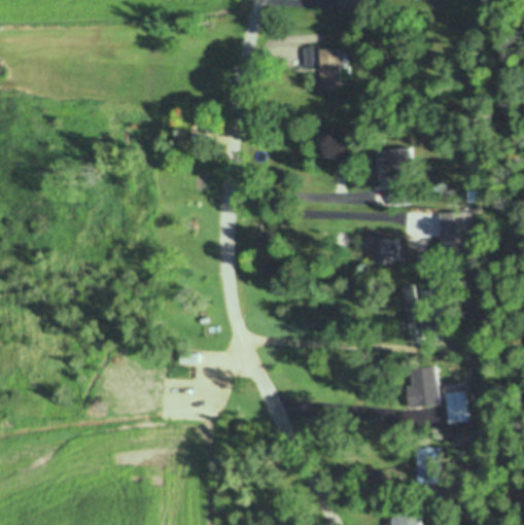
[(336,0),(360,0),(360,12),(336,11),(336,0)]
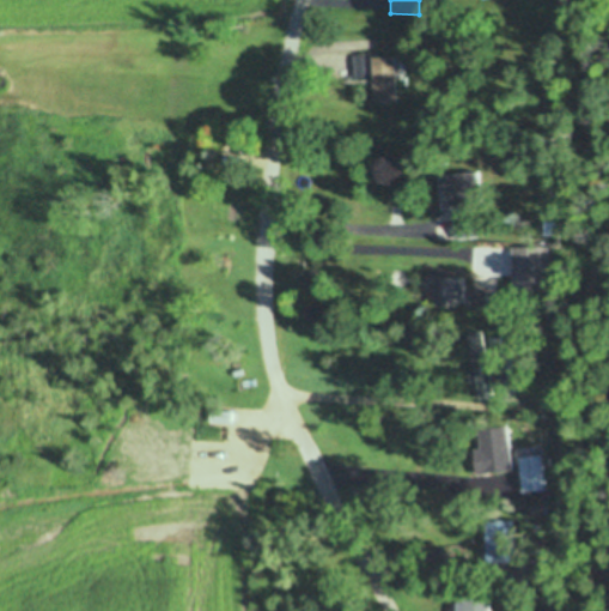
[(391,56),(395,102),(373,103),(370,58),(391,56)]
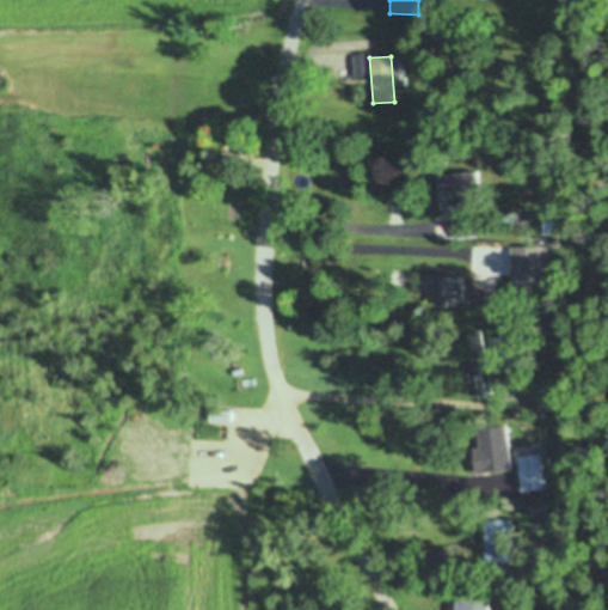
[(473,171),(477,201),(446,207),(442,176),(473,171)]
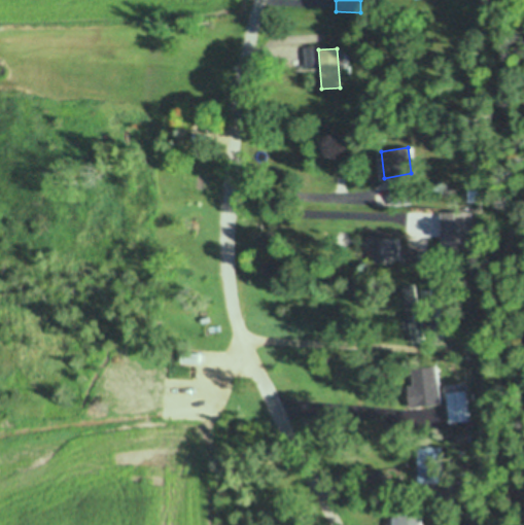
[(386,185),(407,182),(410,202),(389,205),(386,185)]
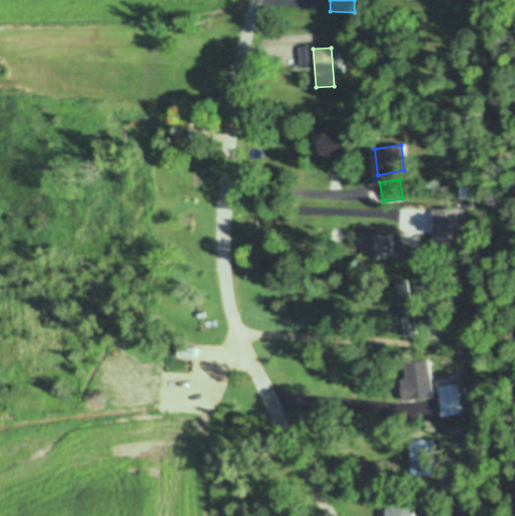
[(457,187),(468,187),(468,198),(457,198),(457,187)]
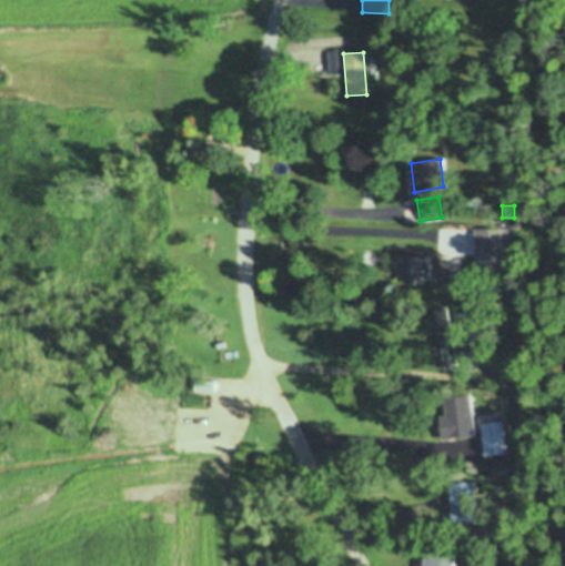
[(495,228),(495,253),(475,254),(475,228),(495,228)]
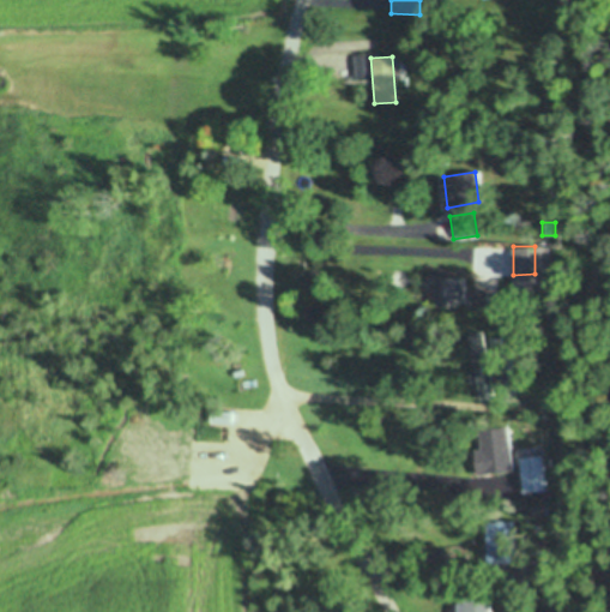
[(435,280),(464,279),(465,292),(470,291),(470,289),(484,288),(485,306),(470,307),(470,305),(466,305),(466,306),(436,309),(435,280)]
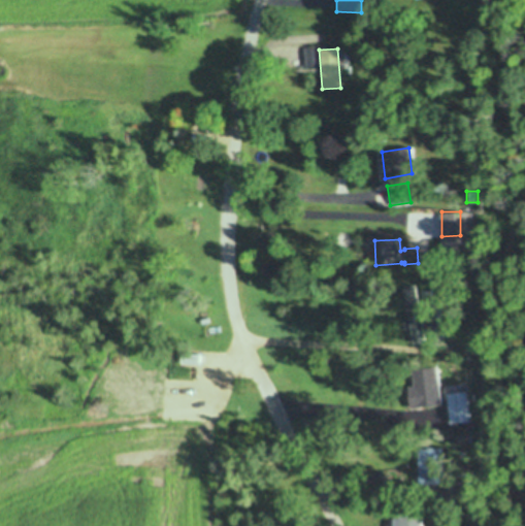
[(287,265),(300,265),(299,275),(287,275),(287,265)]
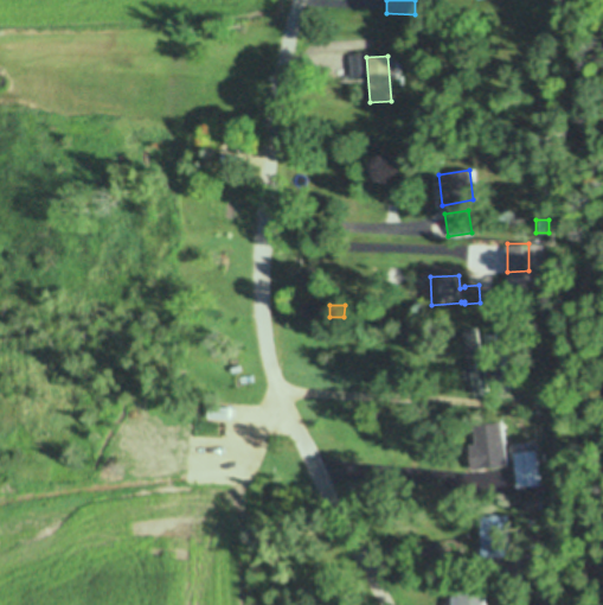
[(472,326),(483,392),(473,394),(461,329),(472,326)]
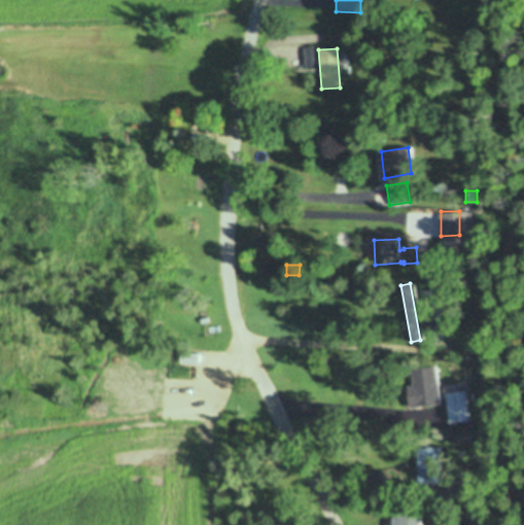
[(417,288),(434,285),(439,306),(421,308),(417,288)]
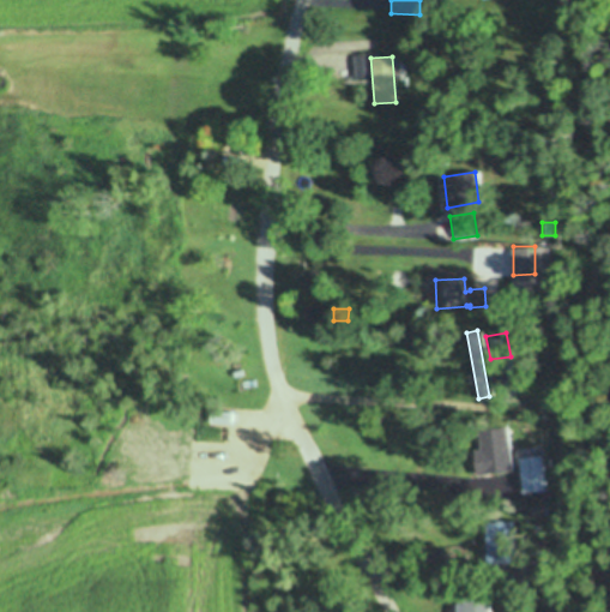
[(521,336),(533,335),(533,346),(521,347),(521,336)]
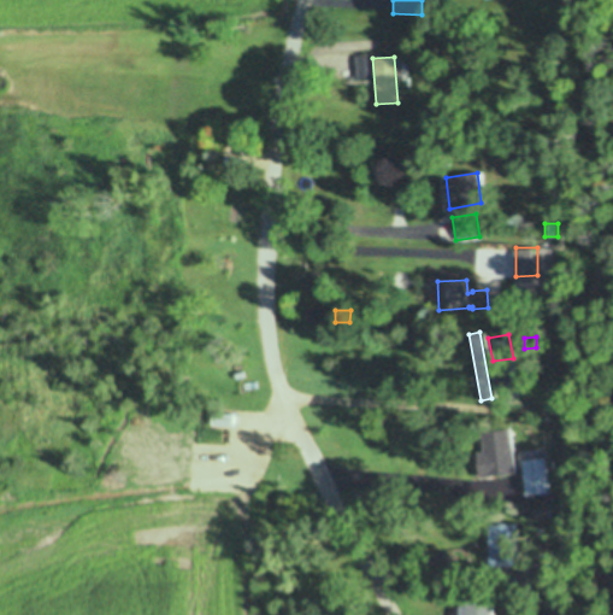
[(478,432),(506,428),(512,472),(478,476),(475,452),(481,451),(478,432)]
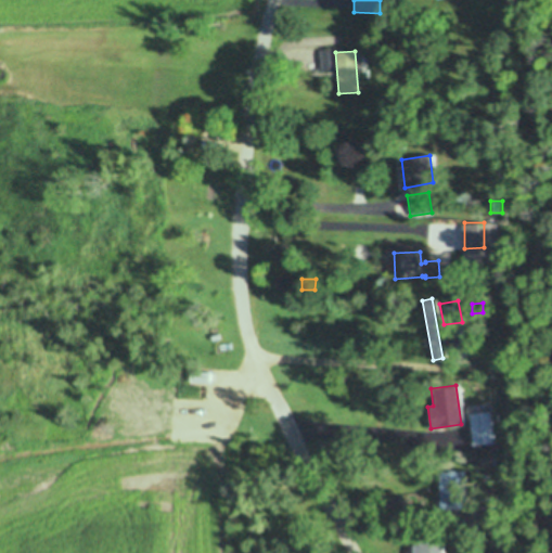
[(467,413),(486,411),(490,442),(471,445),(467,413)]
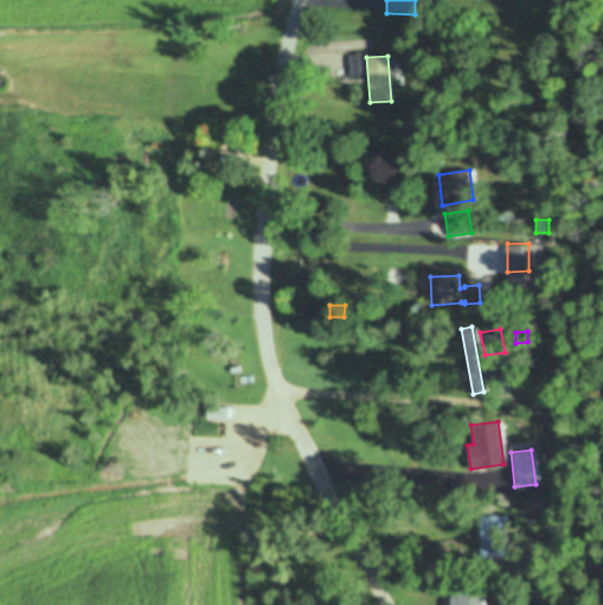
[(520,500),(531,497),(532,508),(521,509),(520,500)]
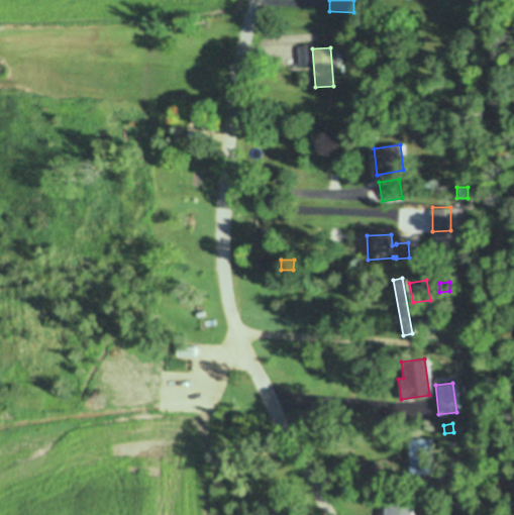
[(408,438),(431,438),(432,474),(409,475),(408,438)]
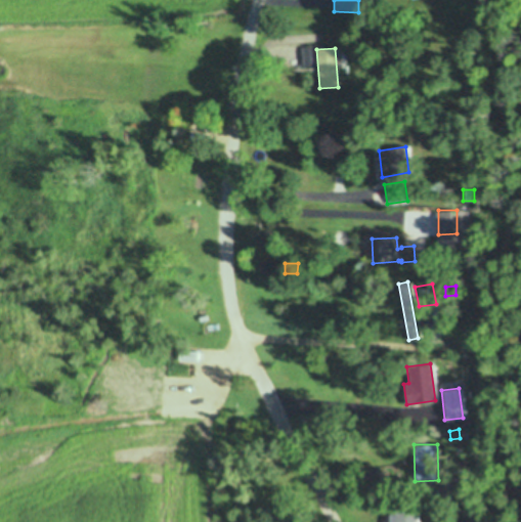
[(417,506),(417,521),(395,521),(395,507),(417,506)]
